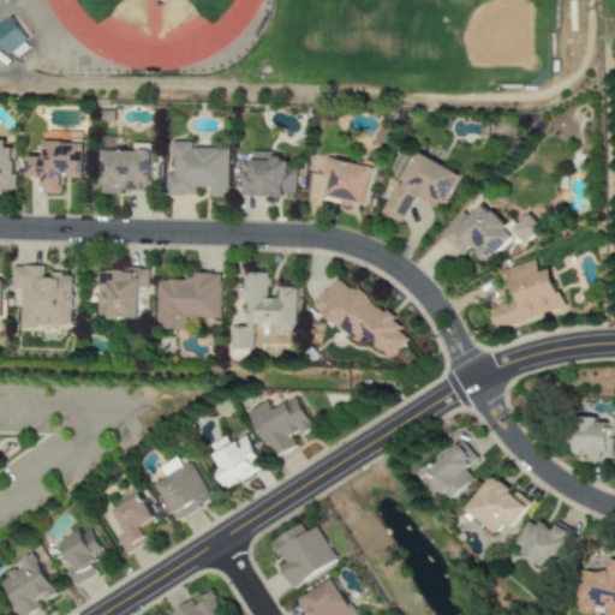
[(0,191),(17,192),(17,149),(7,148),(7,137),(0,137),(0,191)]
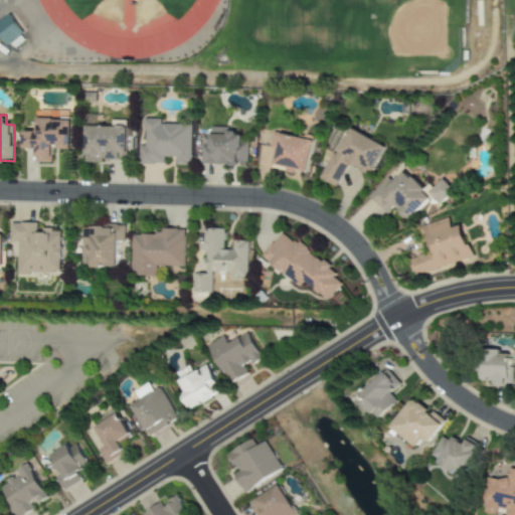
[(192,124),(162,124),(162,119),(146,119),(146,146),(140,146),(140,164),(165,165),(165,157),(177,157),(177,165),(192,165),(192,124)]
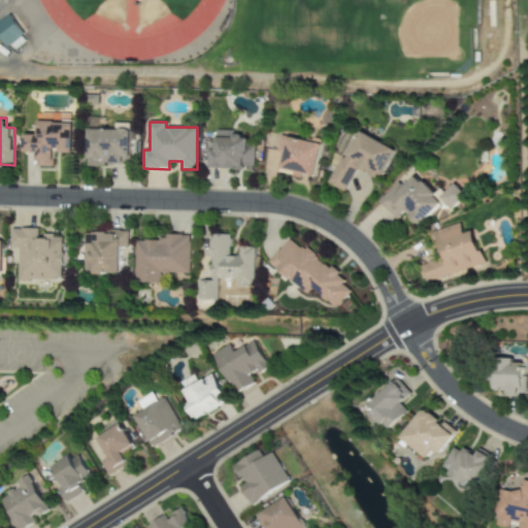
[(73,154),(74,123),(38,123),(38,135),(25,135),(24,153),(37,154),(37,167),(56,167),(56,154),(73,154)]
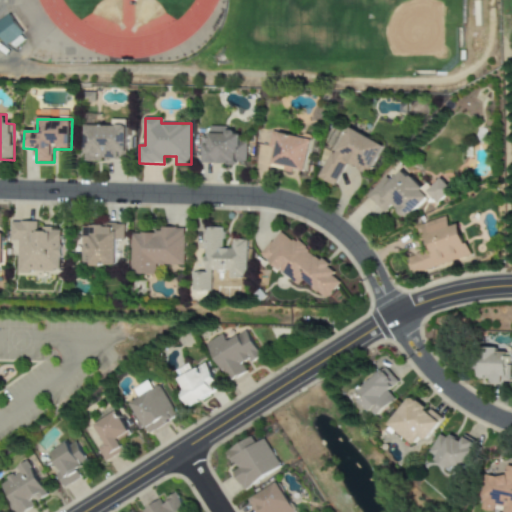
[(104,162),(104,159),(128,159),(128,126),(86,126),(85,162),(104,162)]
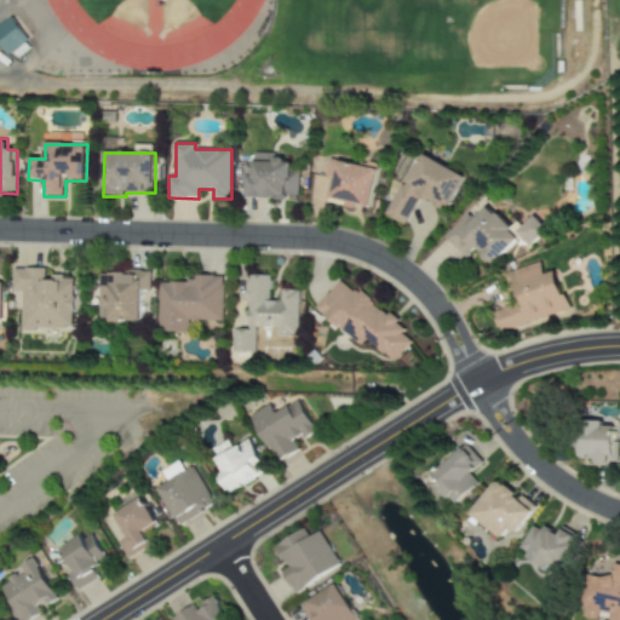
[(464,174),(420,154),(389,217),(406,225),(419,197),(447,210),(464,174)]
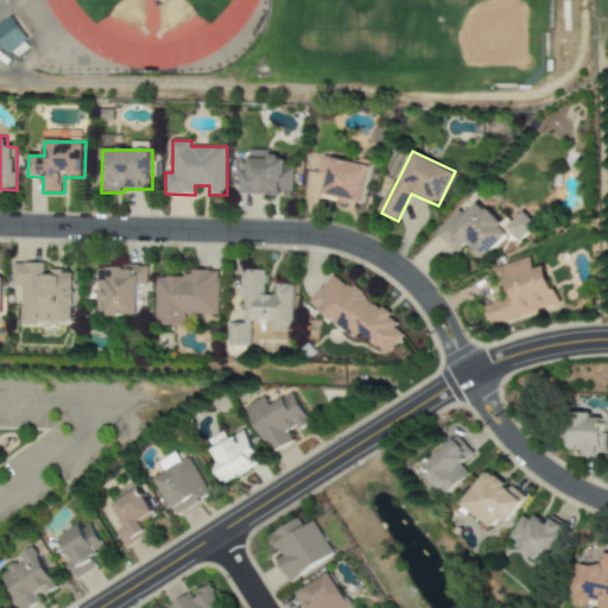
[(239,194),(293,196),(293,170),(286,170),(286,154),(249,153),(249,162),(240,162),(239,194)]
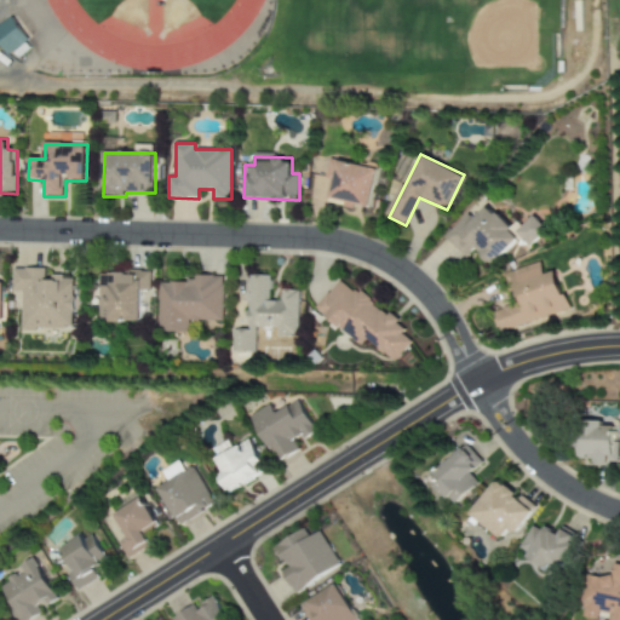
[(334,181),(331,199),(372,207),(379,168),(329,160),(326,179),(334,181)]
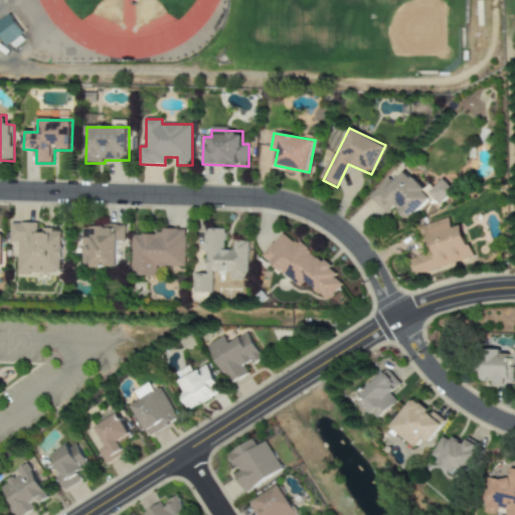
[(369,196),(387,215),(395,207),(408,220),(433,197),(441,204),(454,191),(441,177),(425,192),(405,171),(393,183),(388,178),(369,196)]
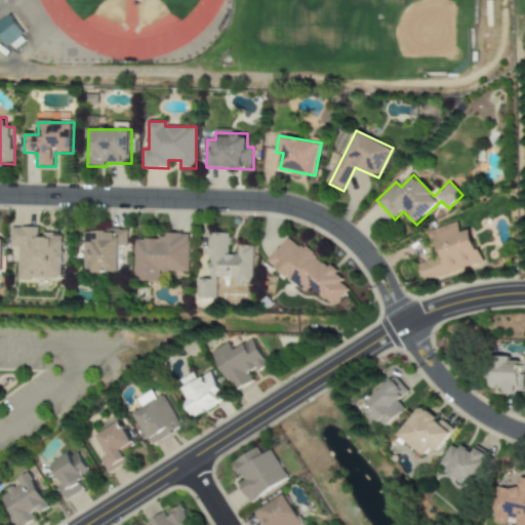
[(416,264),(421,281),(481,264),(471,230),(460,232),(457,223),(429,231),(437,257),(416,264)]
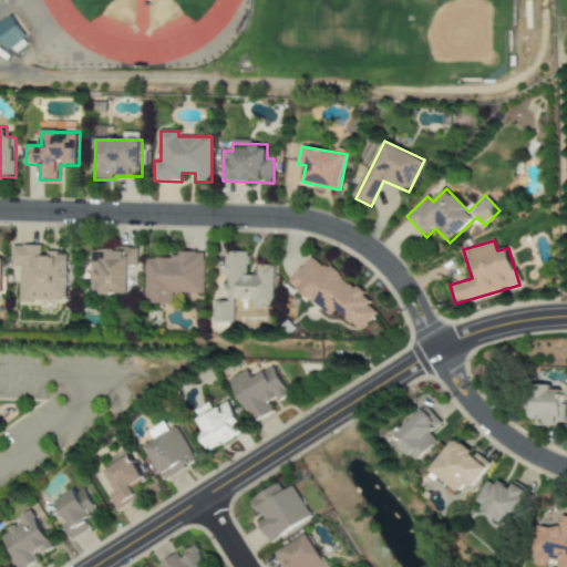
[(20,267),(20,301),(68,301),(69,254),(43,253),(43,246),(12,246),(12,267),(20,267)]
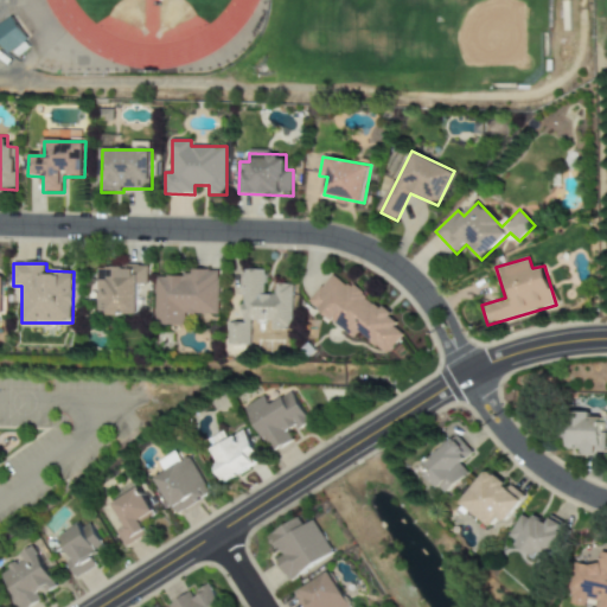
[(148,285),(148,267),(98,266),(97,317),(138,317),(139,285),(148,285)]
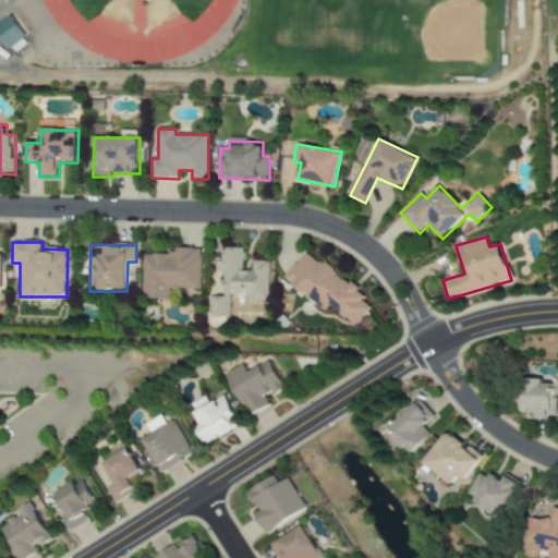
[(270,262),(254,262),(253,271),(243,270),(244,249),(225,247),(222,296),(210,296),(210,317),(231,318),(231,295),(251,295),(251,303),(269,304),(270,262)]
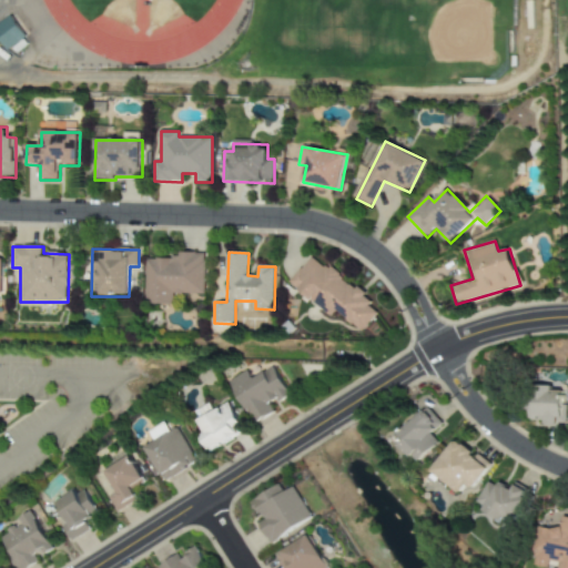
[(146,259),(145,304),(174,305),(174,294),(205,295),(206,253),(179,253),(179,260),(146,259)]
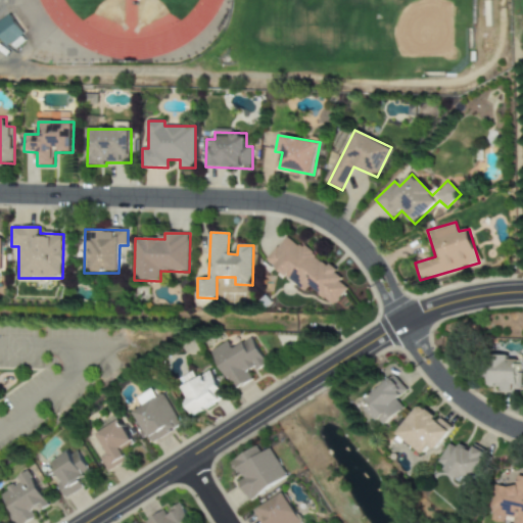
[(334,305),(347,288),(339,282),(343,277),(287,235),(267,262),(306,290),(310,286),(334,305)]
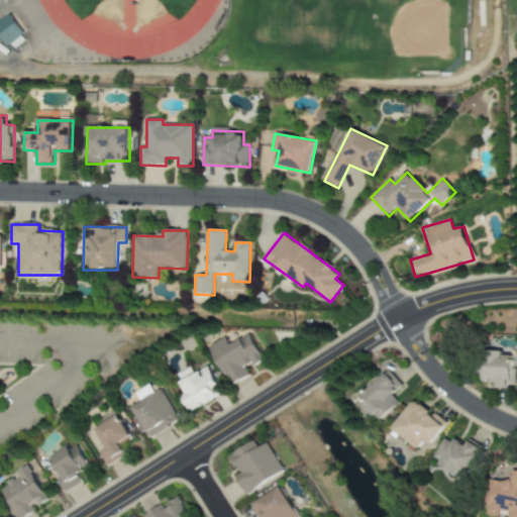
[(208,347),(232,386),(249,376),(245,370),(264,358),(248,333),(229,345),(224,337),(208,347)]
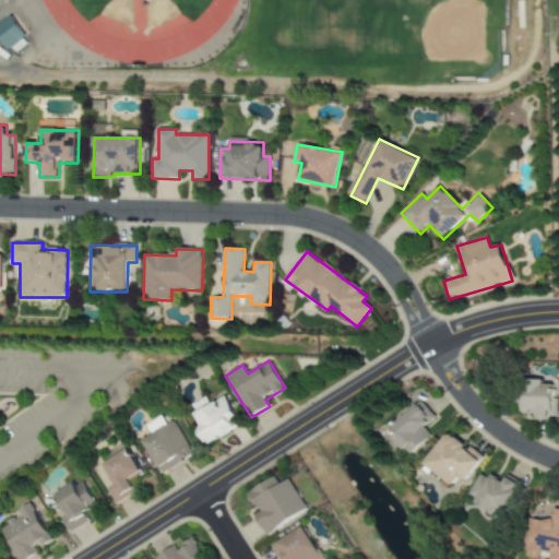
[(524,413),(537,413),(537,419),(557,420),(558,384),(546,384),(546,380),(524,380),(524,413)]
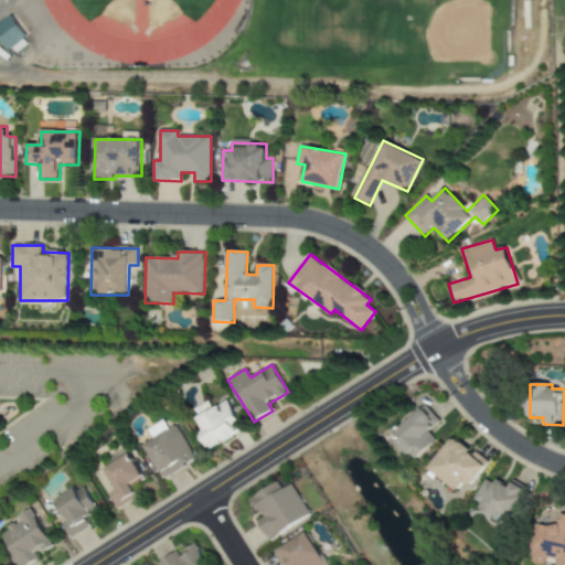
[(244,428),(226,401),(212,409),(206,402),(192,411),(204,429),(199,434),(209,450),(244,428)]
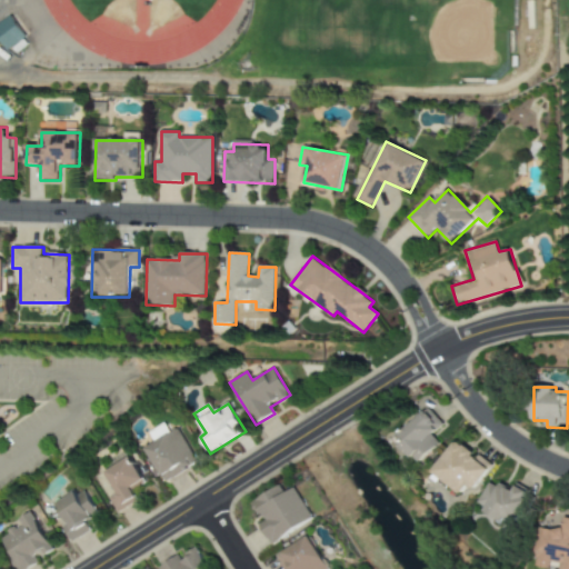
[(440,443),(431,435),(443,425),(429,408),(395,438),(417,465),(440,443)]
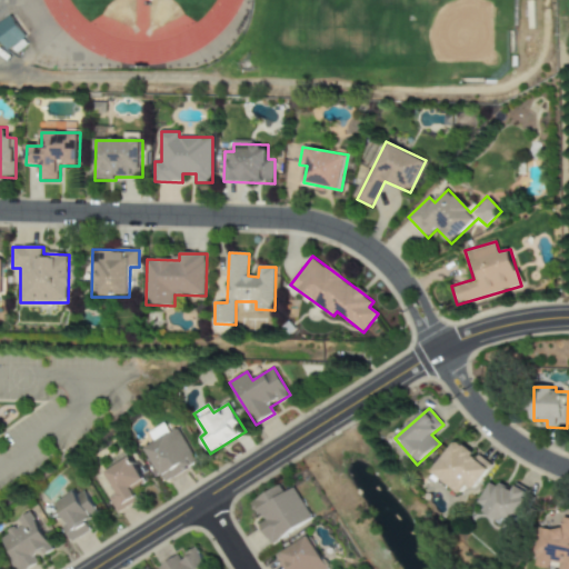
[(163,482),(197,465),(178,430),(146,448),(163,482)]
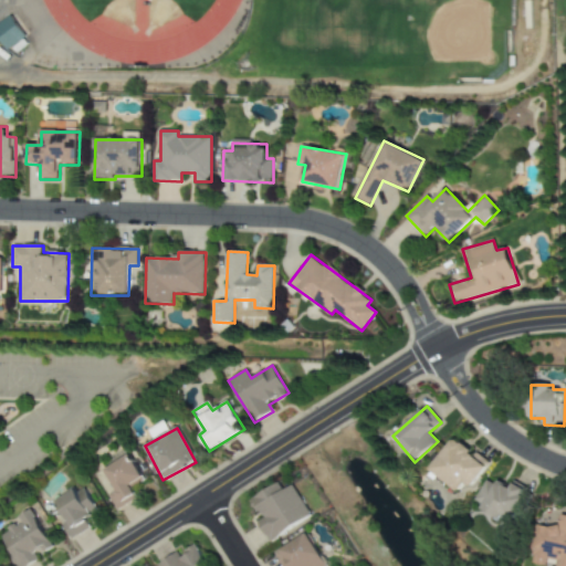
[(459,492),(465,483),(472,488),(490,463),(454,438),(430,471),(459,492)]
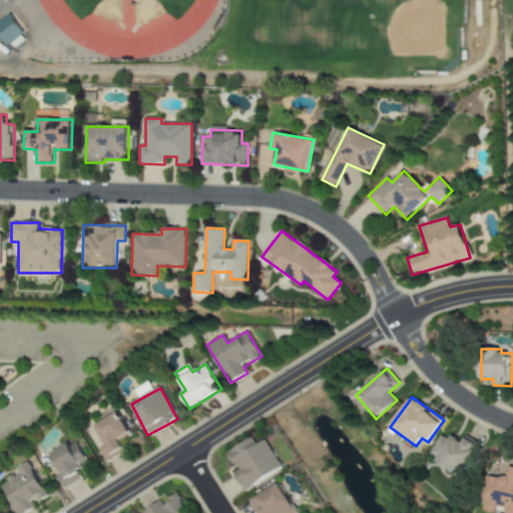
[(94,426),(105,445),(98,449),(106,463),(125,452),(119,442),(130,435),(117,413),(94,426)]
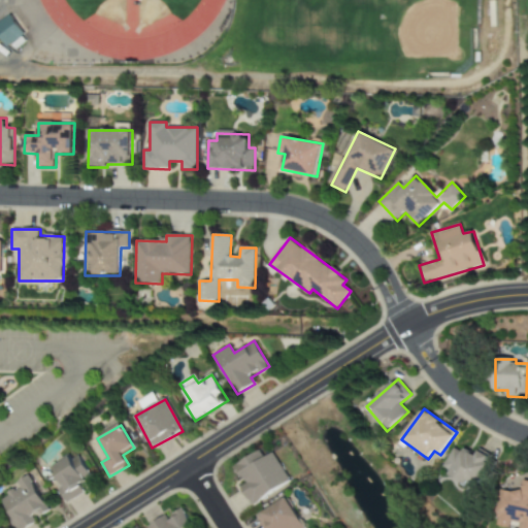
[(473,488),(493,458),(481,450),(477,455),(466,448),(463,453),(456,449),(443,468),(473,488)]
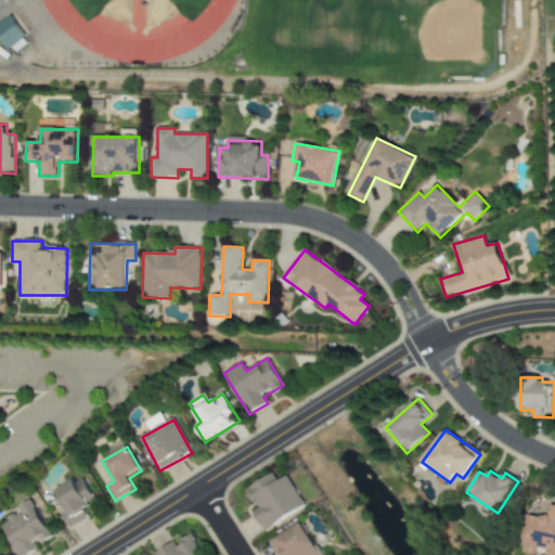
[(306,507),(288,475),(278,480),(274,474),(246,489),(256,508),(252,511),(263,531),(306,507)]
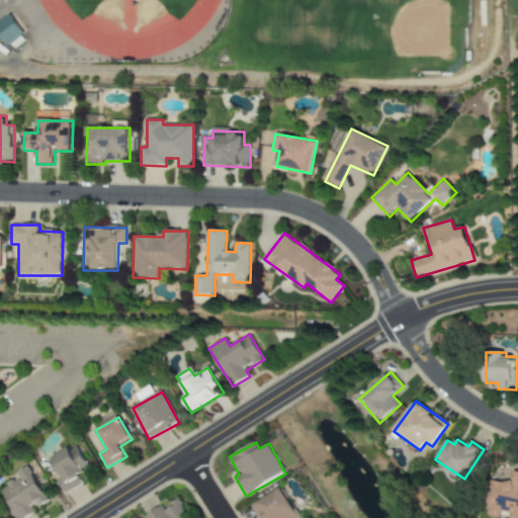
[(79,476),(91,468),(75,444),(51,459),(62,477),(57,481),(66,494),(83,483),(79,476)]
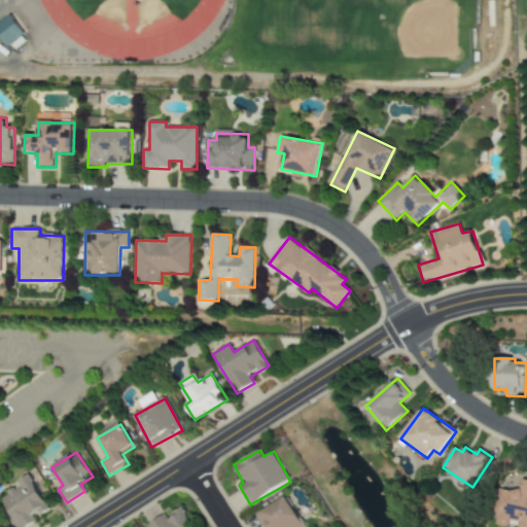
[(49,510),(30,475),(18,481),(21,487),(0,497),(15,526),(26,526),(39,520),(38,517),(49,510)]
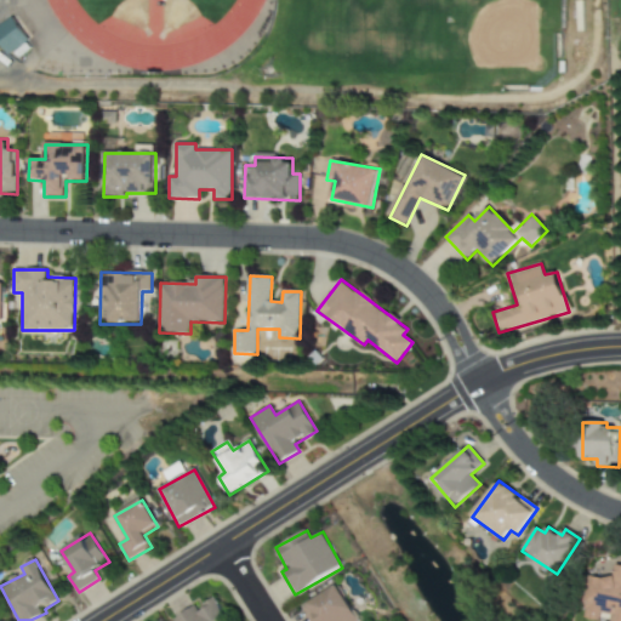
[(590,576),(584,617),(604,620),(620,620),(620,567),(616,567),(614,580),(590,576)]
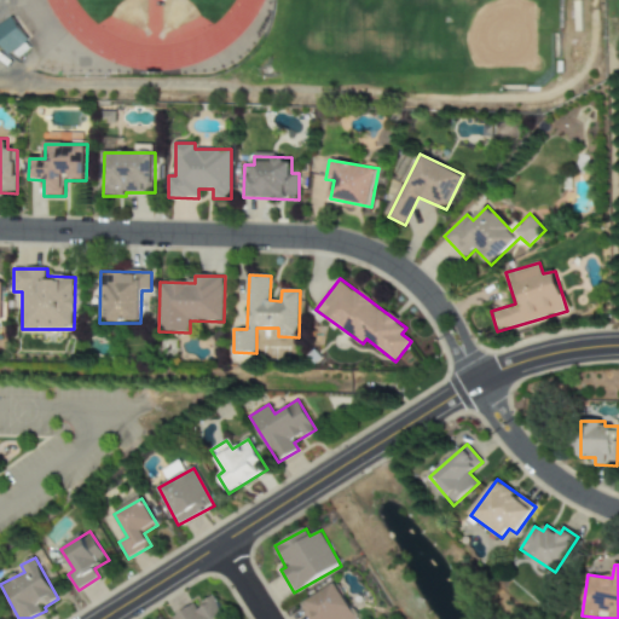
[(357,618),(341,584),(301,602),(310,618),(357,618)]
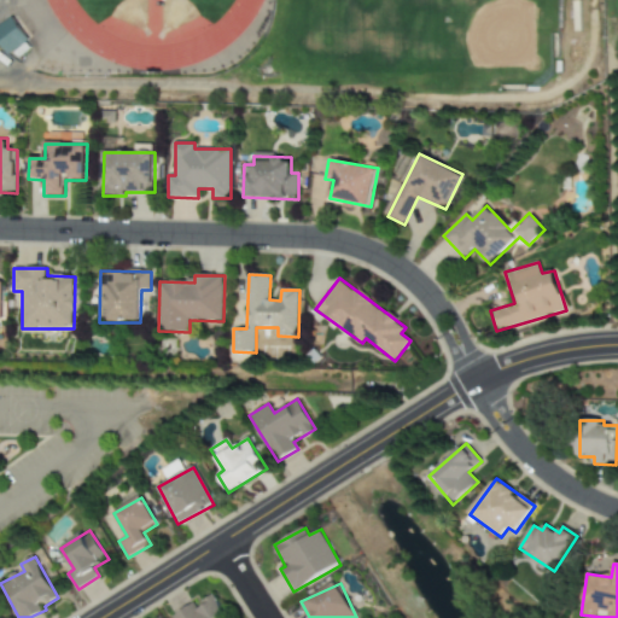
[(225,617),(214,595),(172,617),(225,617)]
